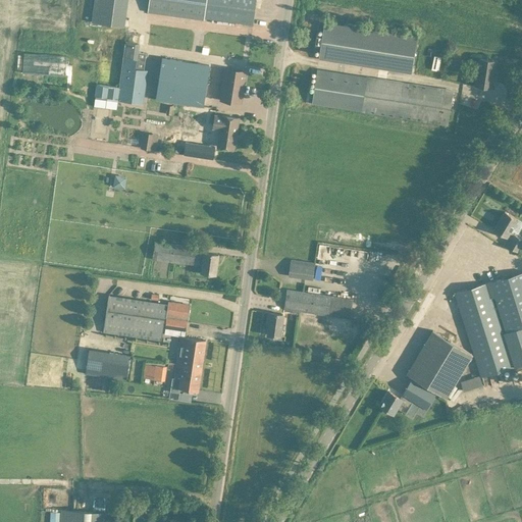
[(95,0),(92,22),(105,24),(118,25),(121,0),(95,0)]
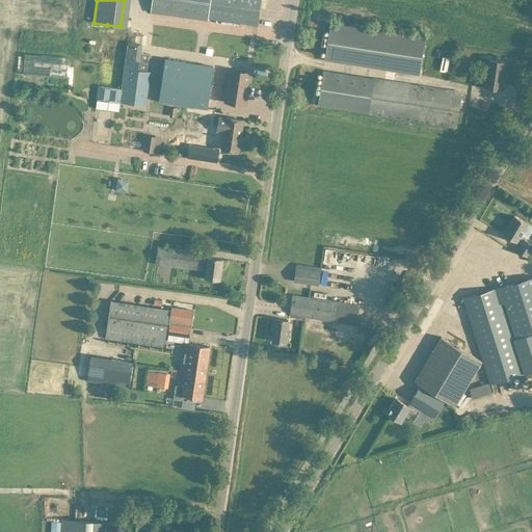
[(153,0),(152,11),(201,18),(257,26),(260,0),(153,0)]
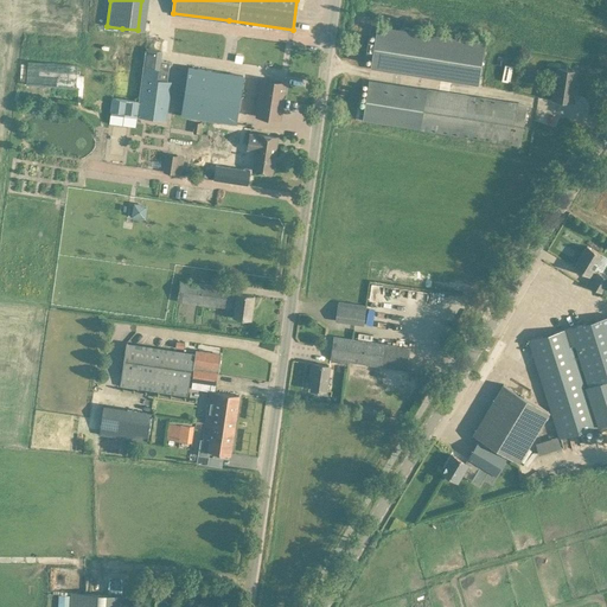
[(375,39),(369,38),(366,55),(372,55),(370,69),(478,85),(485,43),(377,26),(375,39)]
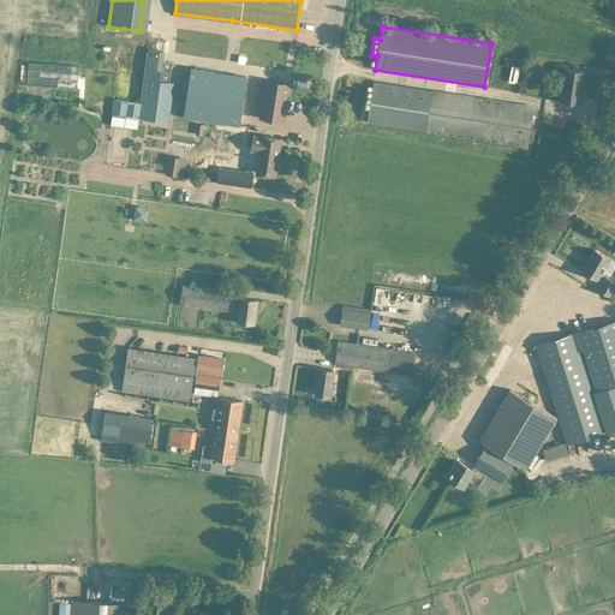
[(102,73),(100,84),(115,87),(114,99),(142,103),(139,114),(139,118),(168,121),(173,83),(159,81),(161,70),(147,67),(148,60),(165,63),(168,35),(139,30),(124,29),(117,76),(102,73)]
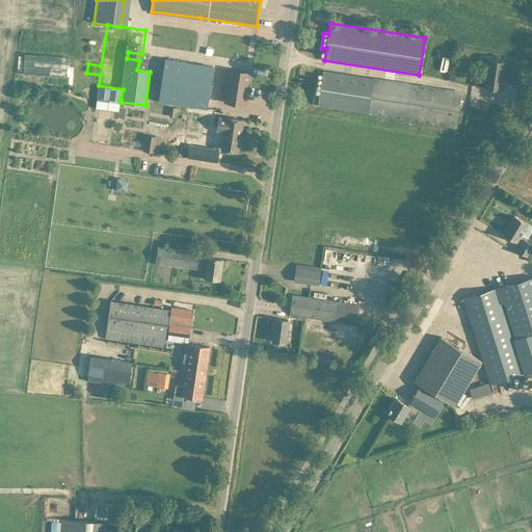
[(24,53),(22,75),(67,78),(68,57),(24,53)]
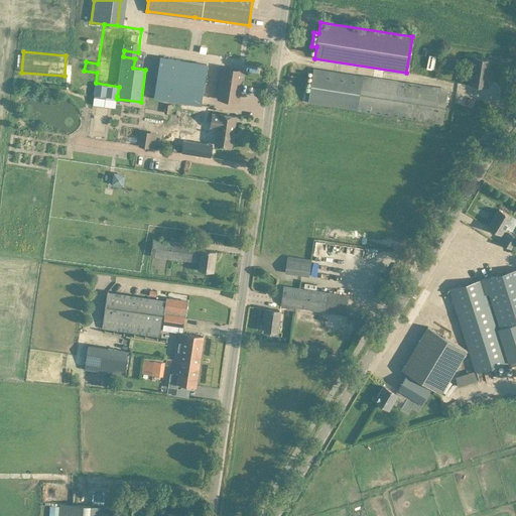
[(474,57),(471,75),(470,85),(488,88),(490,74),(489,73),(491,59),(474,57)]
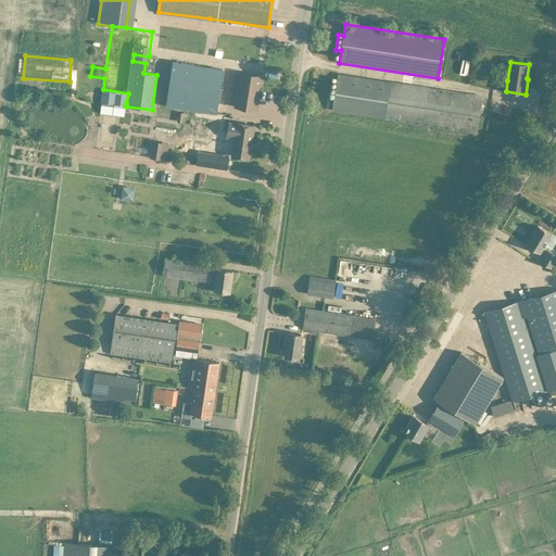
[(172,63),(165,108),(216,114),(222,70),(184,65),(172,63)]
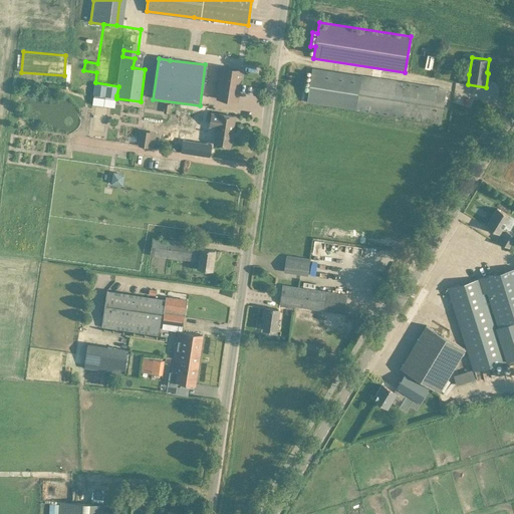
[(222,67),(217,98),(237,101),(242,70),(222,67)]
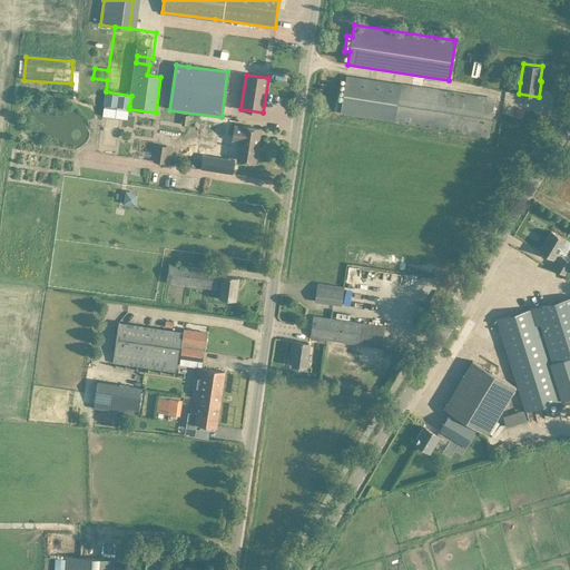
[(341,114),(394,121),(489,137),(494,99),(400,84),(346,76),(341,114)]
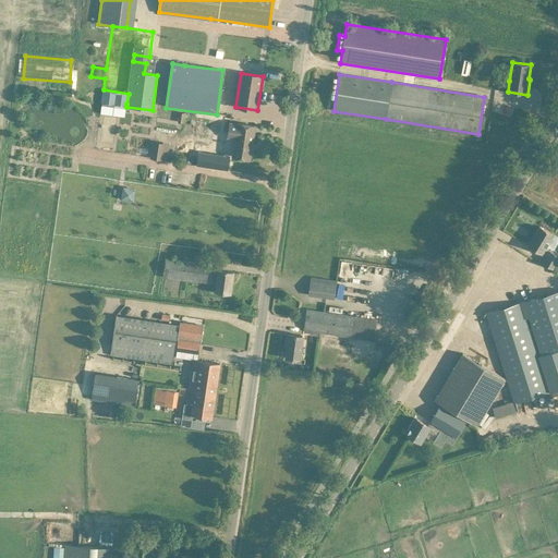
[(104,89),(101,100),(126,104),(129,94),(104,89)]
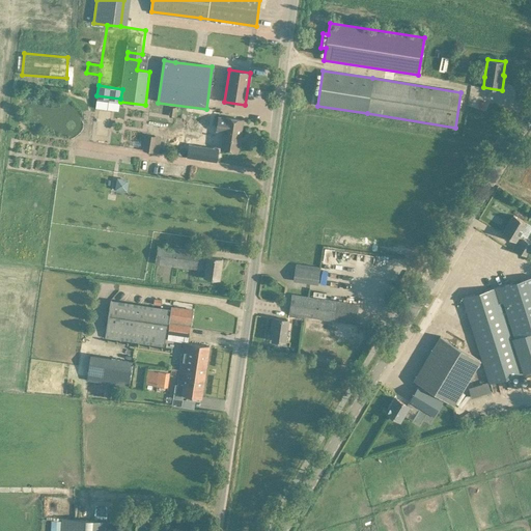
[(219,117),(217,128),(217,130),(224,131),(221,149),(238,151),(243,120),(226,117),(226,118),(219,117)]
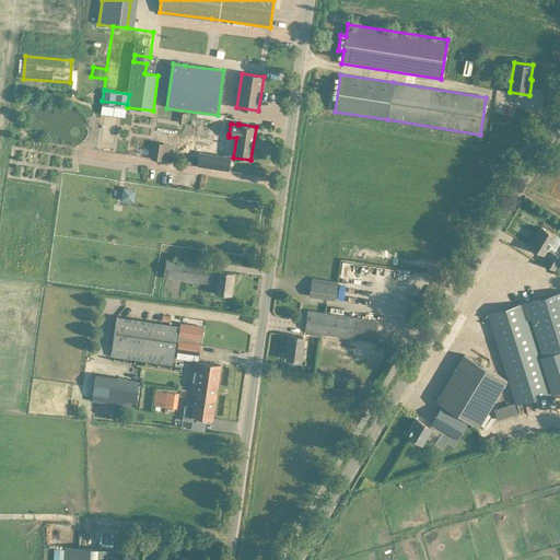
[(162,161),(163,148),(152,146),(151,159),(162,161)]
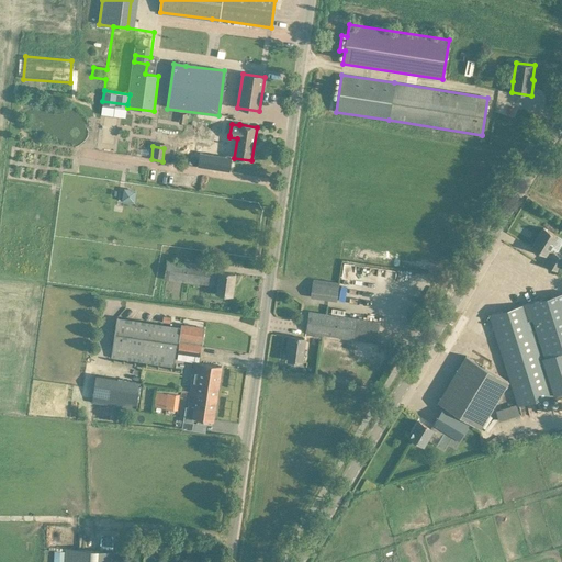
[(200,156),(199,166),(229,170),(231,157),(212,155),(211,158),(200,156)]
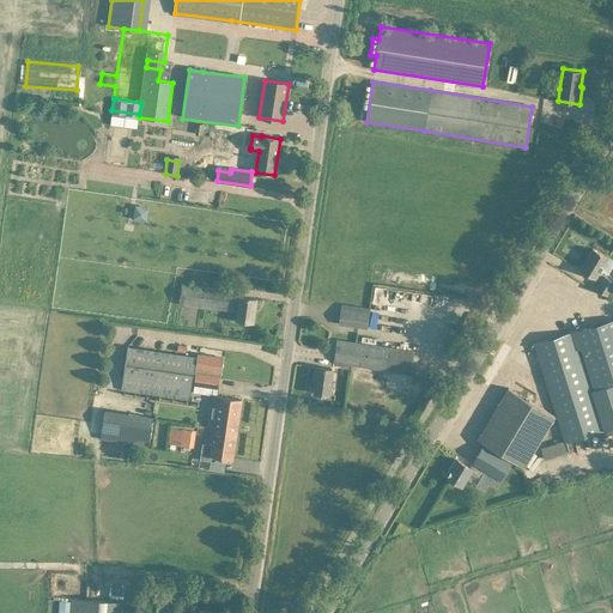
[(580,271),(590,277),(595,279),(596,278),(600,280),(595,289),(607,296),(612,285),(612,280),(604,275),(602,275),(599,273),(608,258),(593,249),(580,271)]
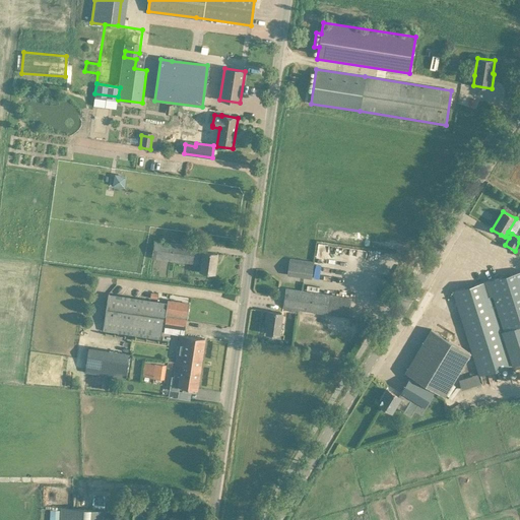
[(192,263),(195,246),(154,241),(151,258),(192,263)]
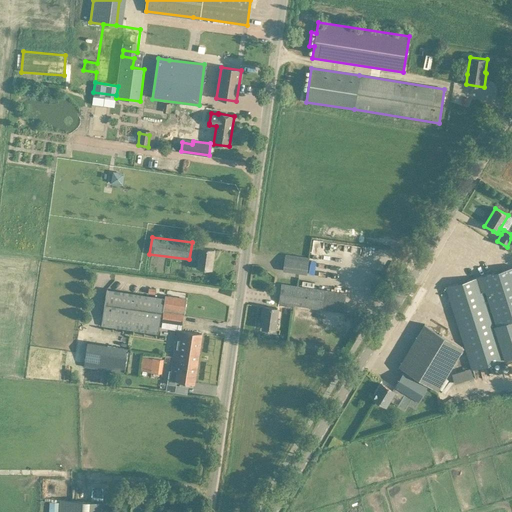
[(197,267),(200,268),(210,269),(212,258),(213,258),(214,250),(200,248),(197,267)]
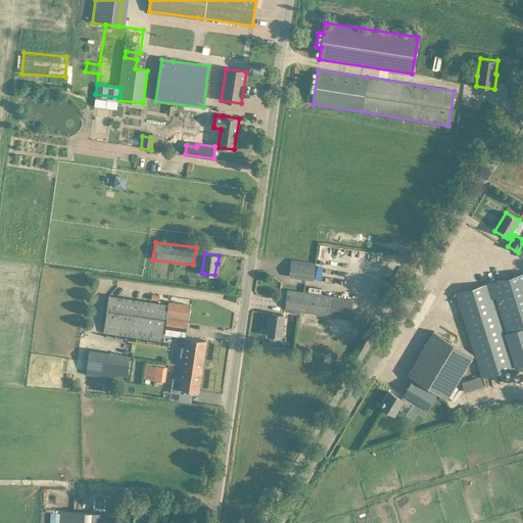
[(289,276),(299,278),(314,280),(316,264),(291,260),(289,276)]
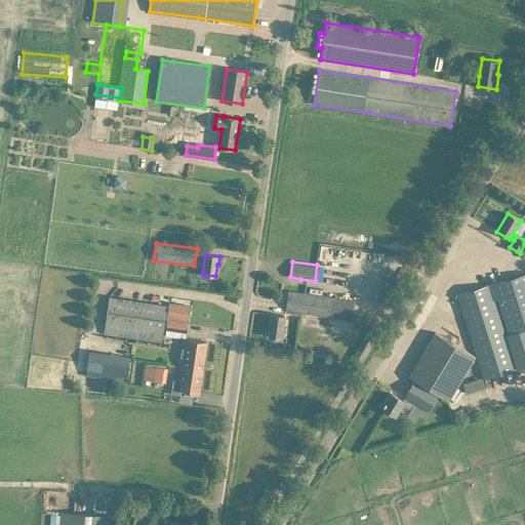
[(524,274),(457,293),(460,304),(482,379),(524,366),(524,274)]
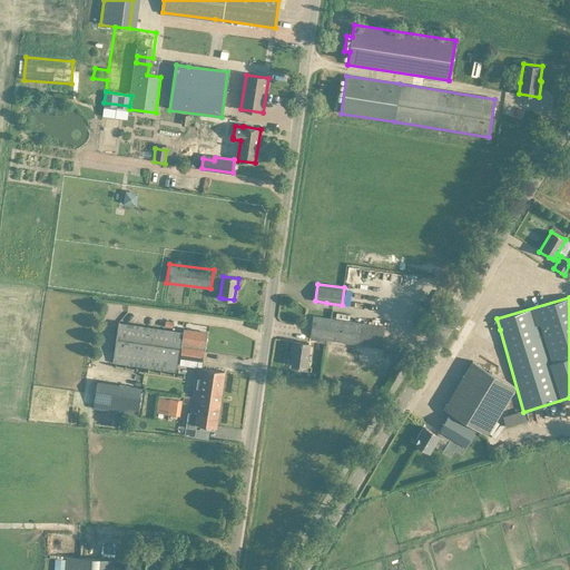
[(310,337),(382,347),(385,327),(313,316),(310,337)]
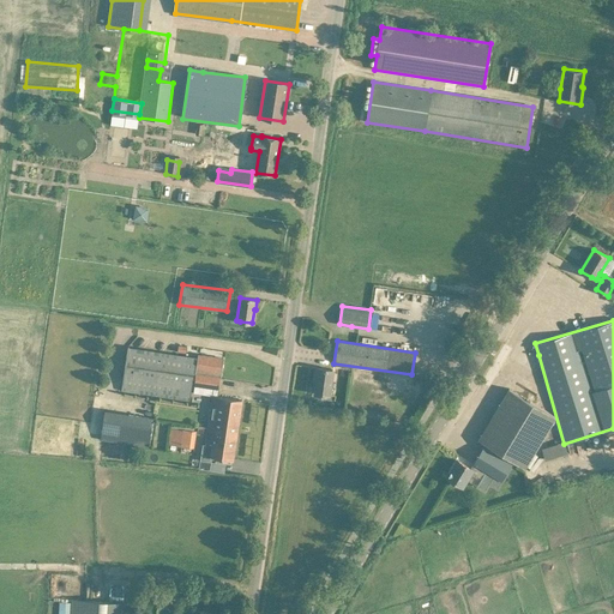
[(196,356),(127,347),(121,390),(190,401),(196,361),(196,356)]
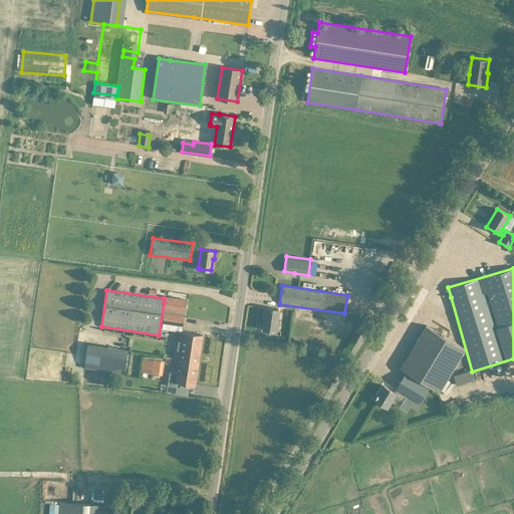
[(164,312),(163,322),(179,325),(174,358),(199,362),(203,334),(182,331),(185,316),(187,300),(166,297),(164,312)]
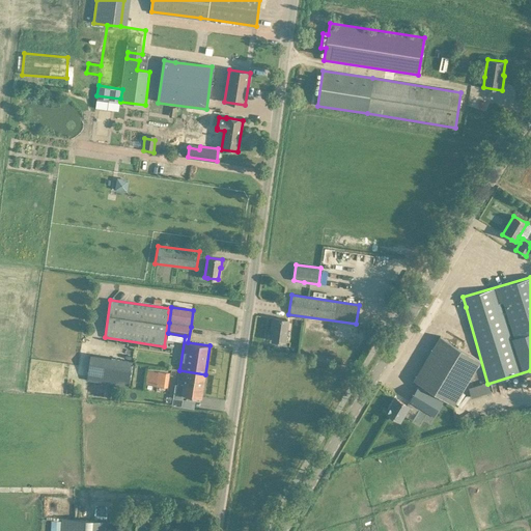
[(272,340),(282,341),(285,341),(288,320),(273,318),(272,328),(274,328),(272,340)]
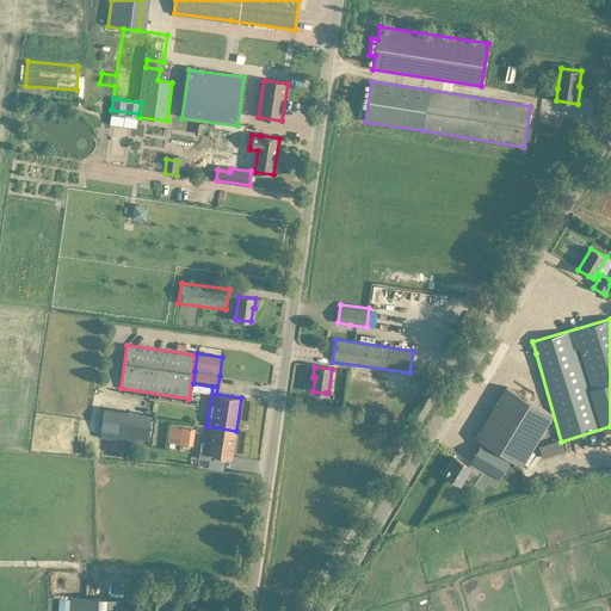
[(554,415),(506,387),(475,438),(523,466),(554,415)]
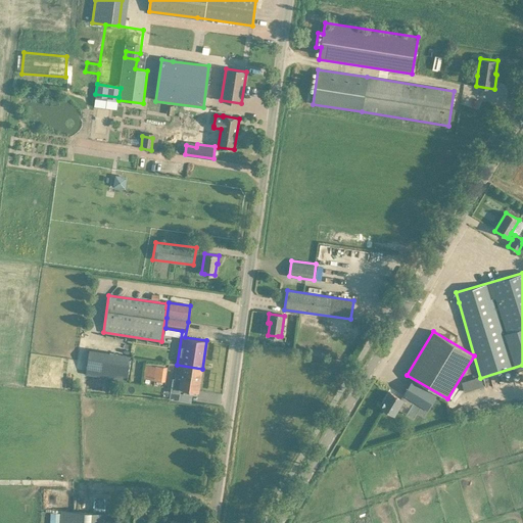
[(111,353),(108,378),(127,381),(130,355),(111,353)]
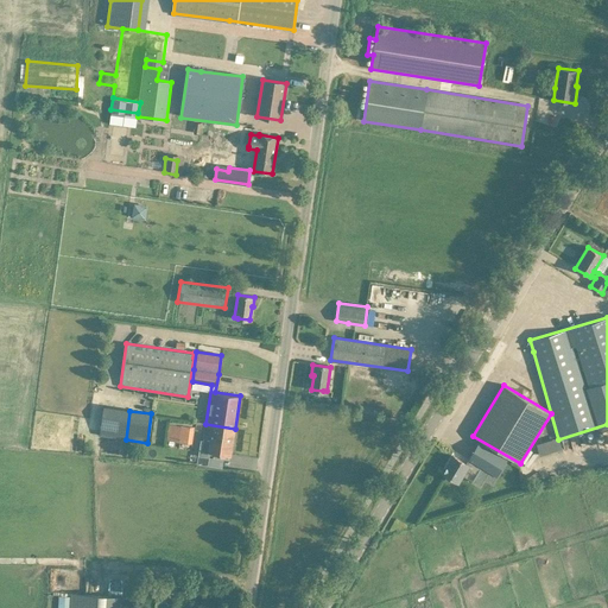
[(170,424),(168,439),(179,442),(179,437),(192,438),(194,426),(192,426),(170,424)]
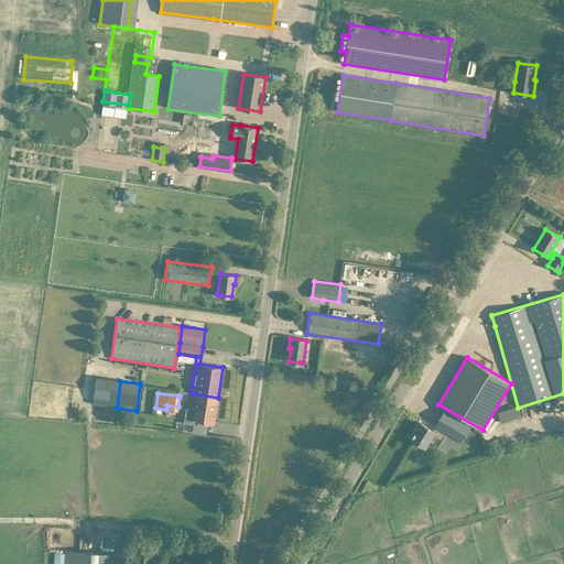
[(186,408),(184,423),(194,424),(194,423),(195,420),(203,421),(214,423),(218,398),(191,393),(188,407),(188,409),(186,408)]
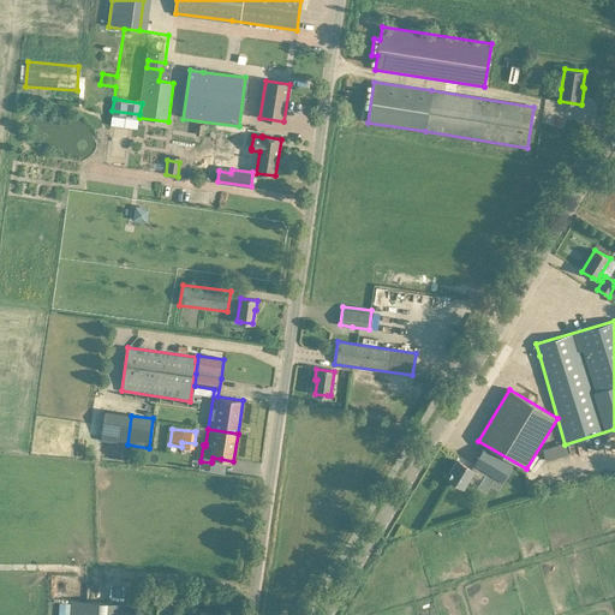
[(543,449),(545,460),(567,454),(563,443),(543,449)]
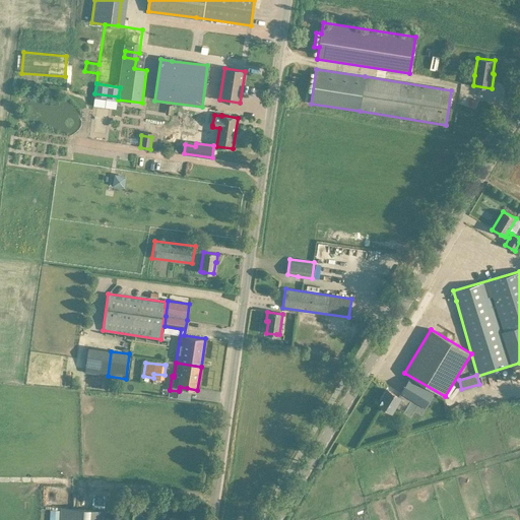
[(434,392),(418,383),(409,378),(400,393),(425,407),(434,392)]
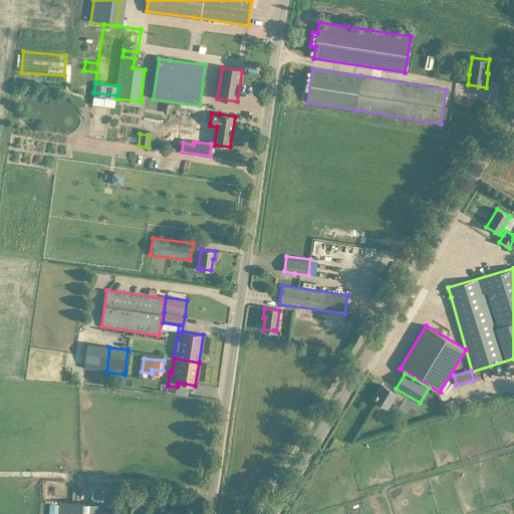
[(176,393),(188,396),(190,388),(178,386),(176,393)]
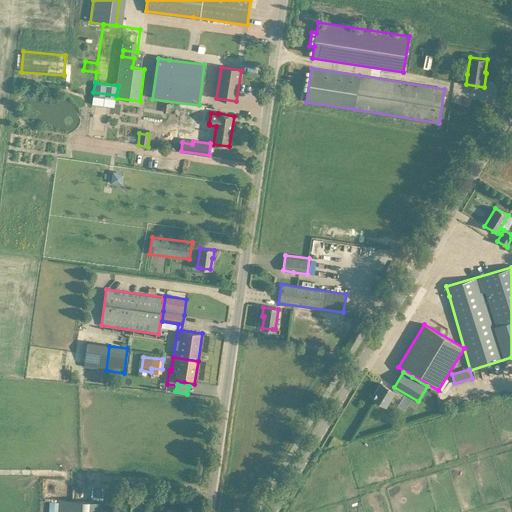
[(373,399),(381,404),(385,406),(389,400),(398,405),(401,400),(404,402),(403,405),(406,407),(408,403),(414,407),(418,401),(394,387),(392,390),(382,384),(373,399)]
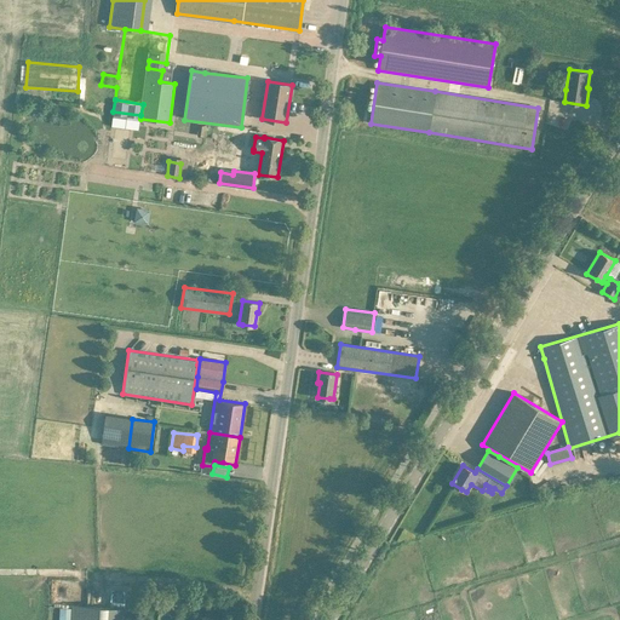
[(132,619),(135,608),(73,604),(70,619),(132,619)]
